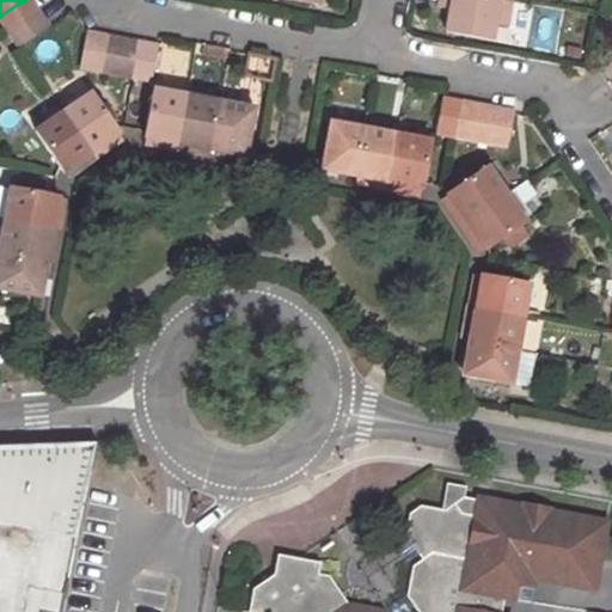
[(24,0),(0,16),(0,20),(8,32),(38,13),(29,0),(24,0)]
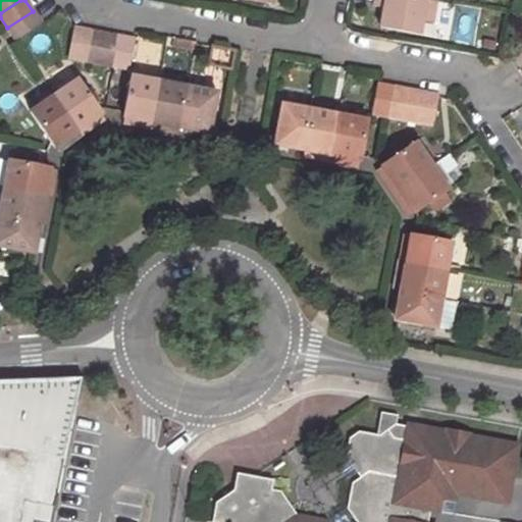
[(436,2),(427,0),(372,0),(372,6),(383,9),(380,28),(417,34),(420,20),(432,22),(436,2)]
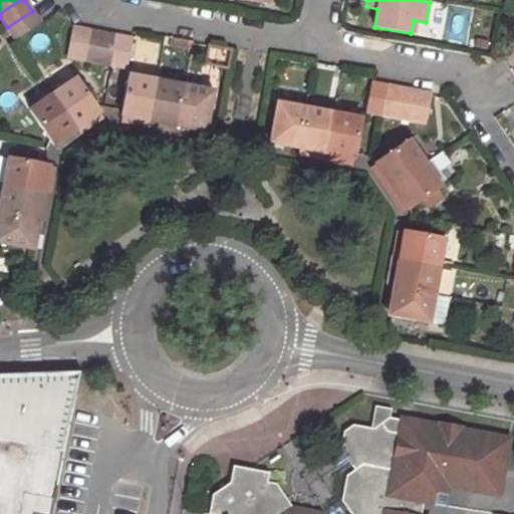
[(32,11),(7,27),(16,39),(40,23),(32,11)]
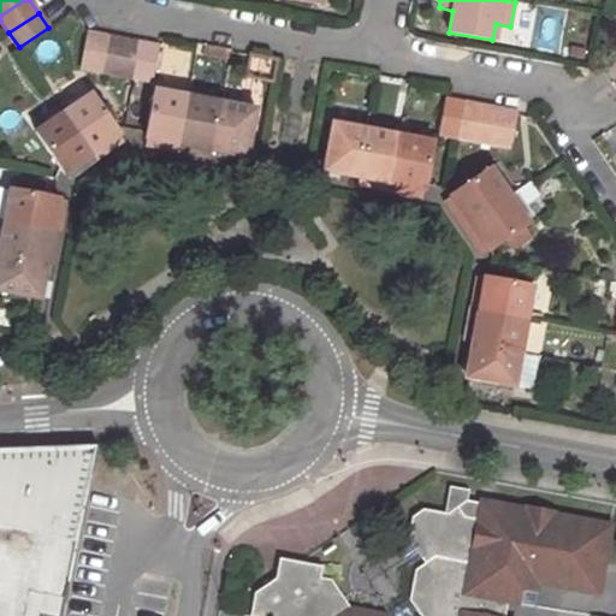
[(105,36),(87,33),(80,67),(98,71),(105,36)]
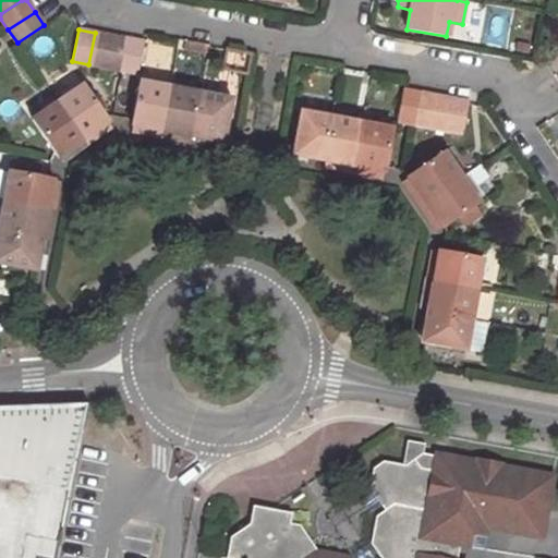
[(183,51),(207,57),(210,44),(185,38),(183,51)]
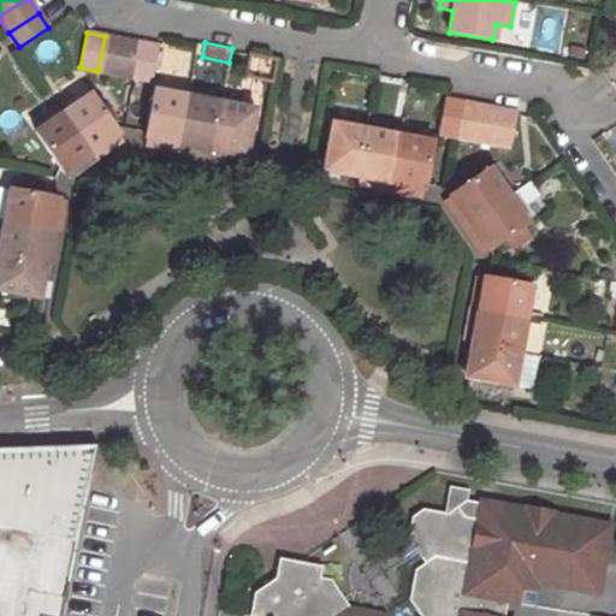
[(152,82),(158,47),(140,43),(134,78),(152,82)]
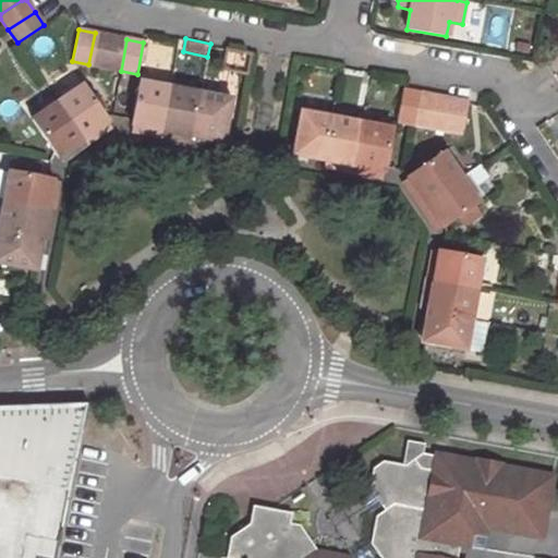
[(250,57),(247,55),(228,51),(225,68),(246,72),(250,57)]
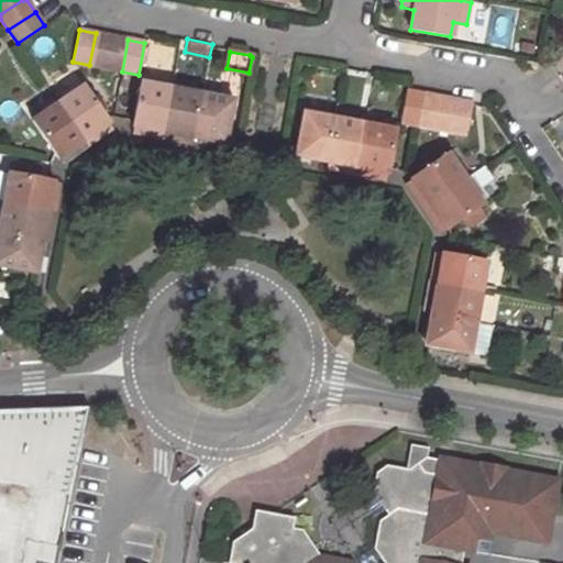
[(131,127),(163,133),(172,87),(140,80),(131,127)]
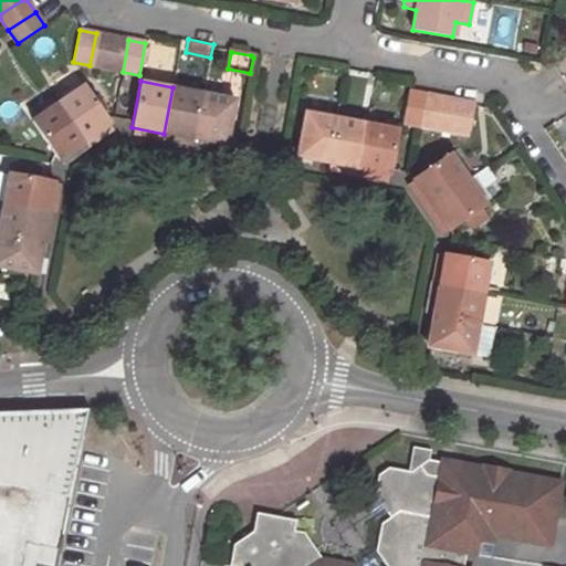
[(59,104),(84,142),(112,124),(106,116),(85,87),(59,104)]
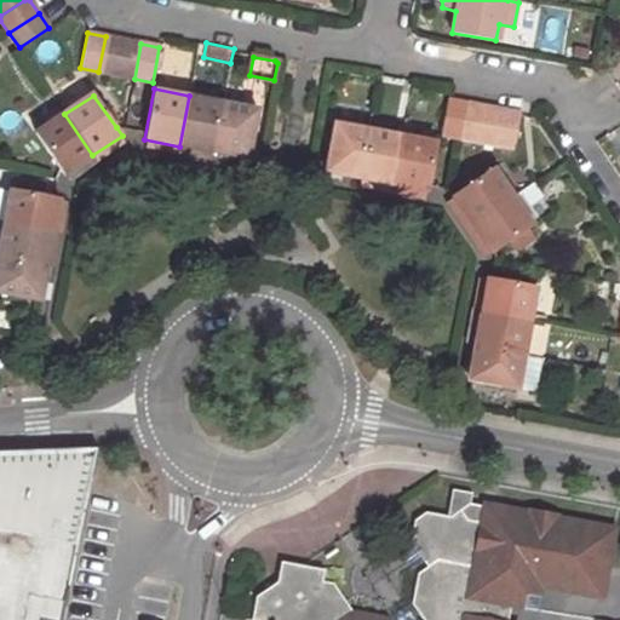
[(189,96),(179,147),(213,153),(223,103),(189,96)]
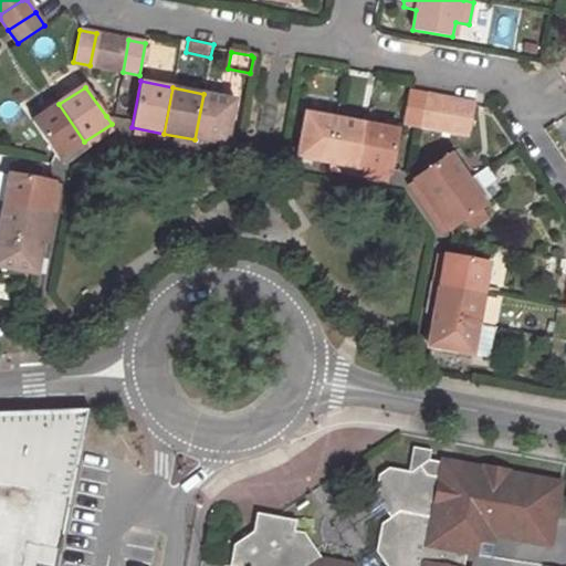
[(425,94),(409,91),(404,123),(419,126),(425,94)]
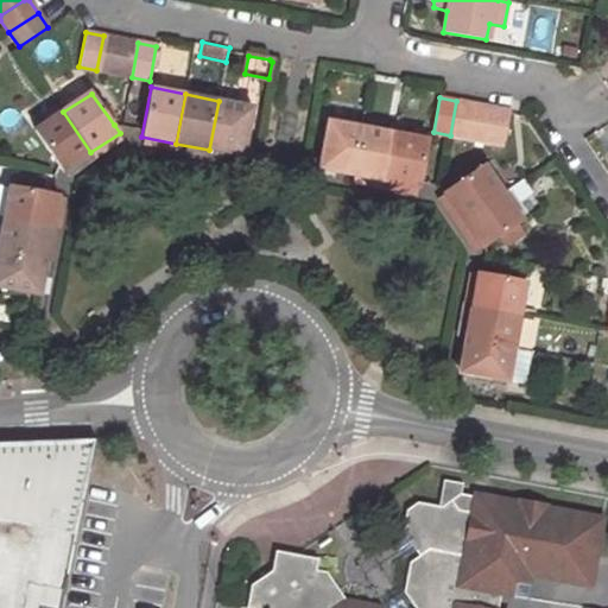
[(252,108),(219,101),(209,150),(244,156),(252,108)]
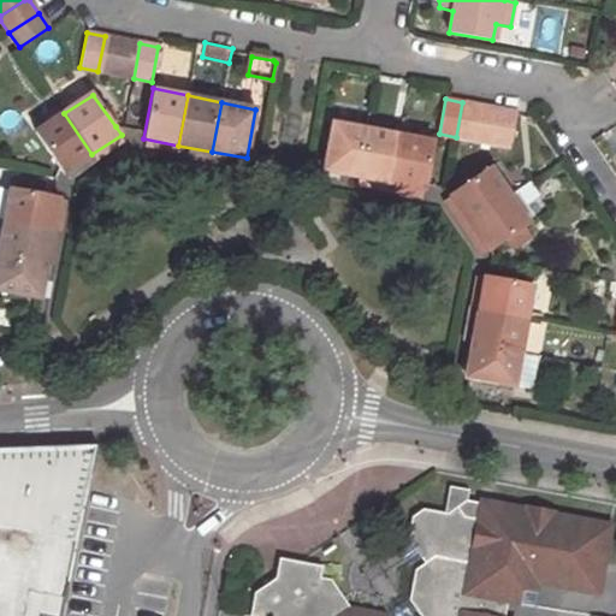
[(481,106),(462,102),(456,137),(475,141),(481,106)]
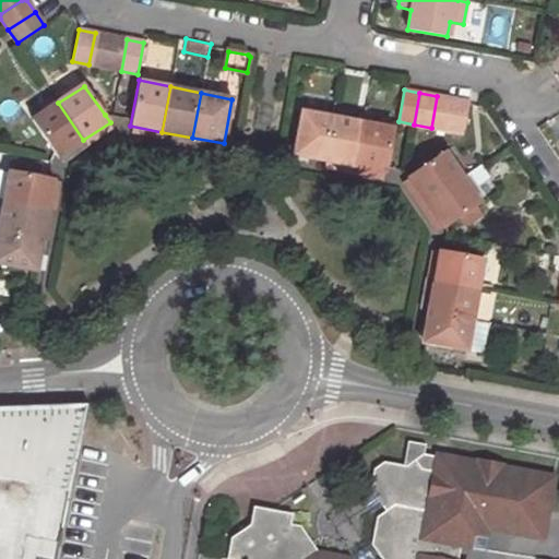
[(437,96),(431,128),(447,131),(453,98),(437,96)]
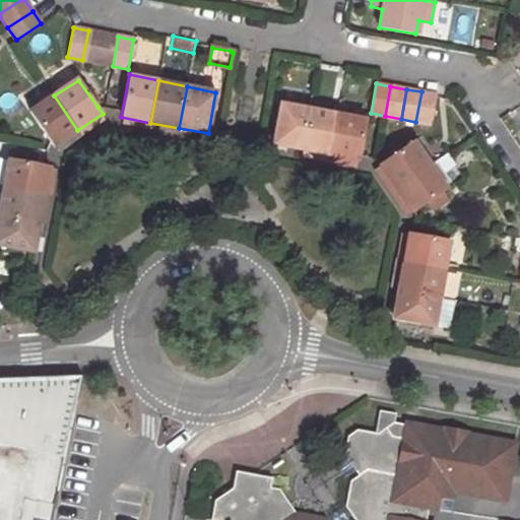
[(438,94),(421,91),(415,122),(432,125),(437,98),(438,94)]
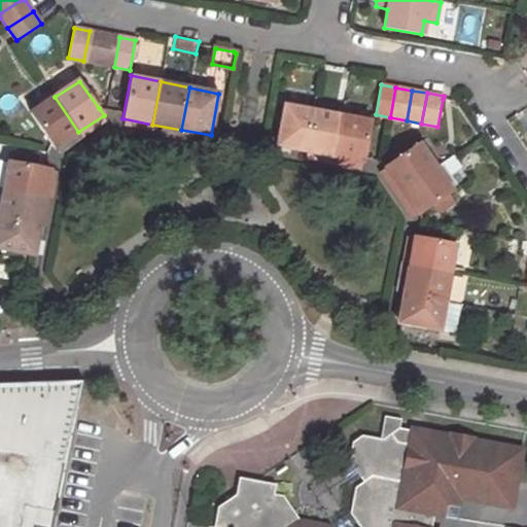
[(56,147),(78,132),(55,97),(30,113),(49,141),(54,147),(56,147)]
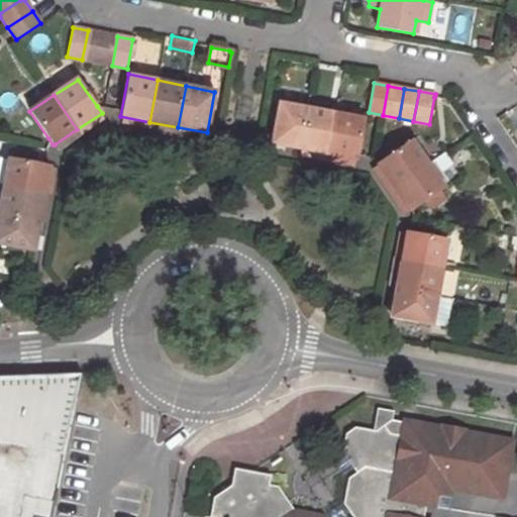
[(280,102),(271,144),(299,148),(307,108),(280,102)]
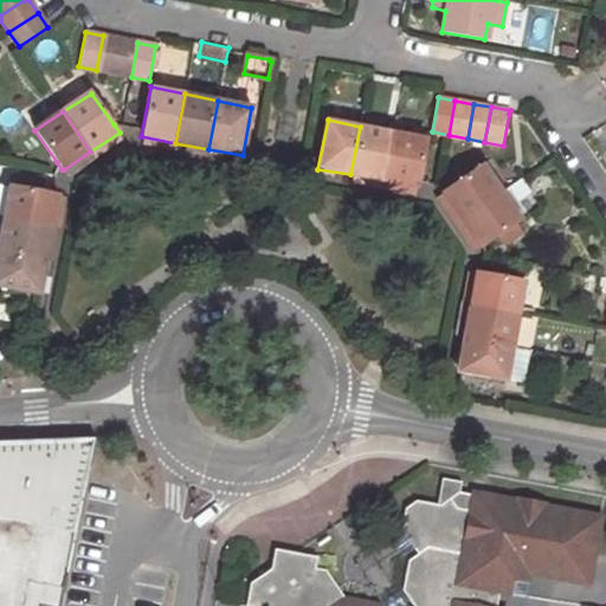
[(393,133),(360,127),(350,174),(384,180),(393,133)]
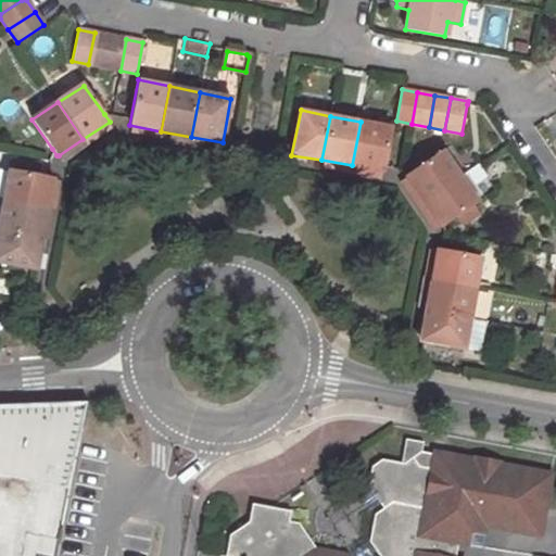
[(110,122),(83,139),(87,146),(113,128),(110,122)]
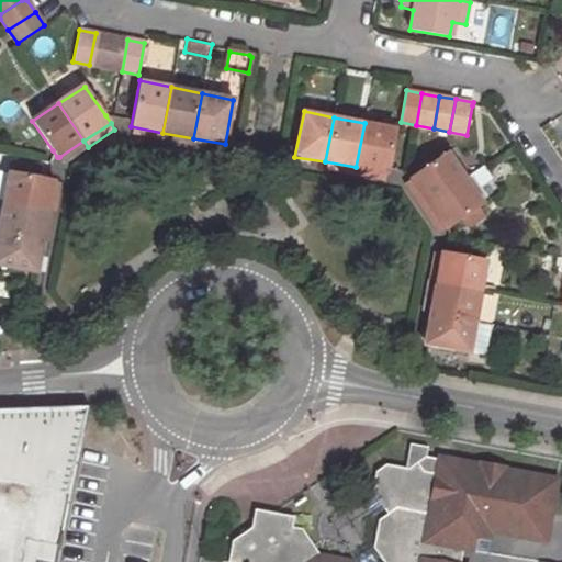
[(364,123),(356,167),(386,173),(389,173),(389,169),(396,128),(364,123)]
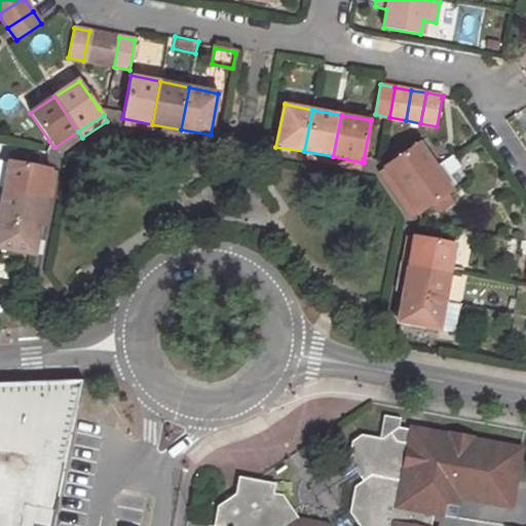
[(150,132),(152,124),(122,118),(121,125),(150,132)]
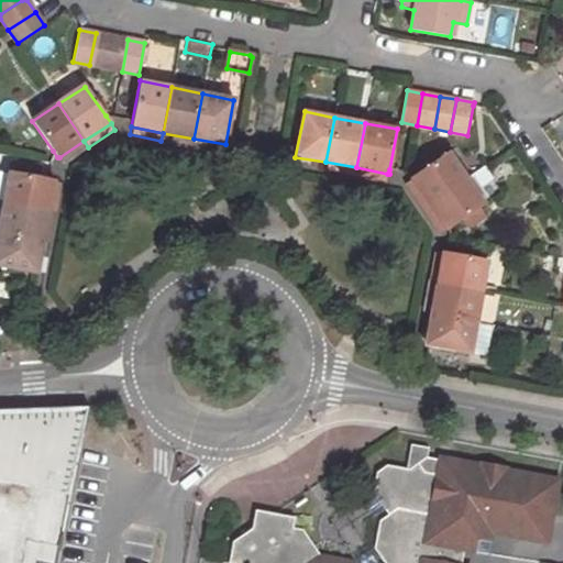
[(194,139),(163,133),(161,141),(192,147),(194,139)]
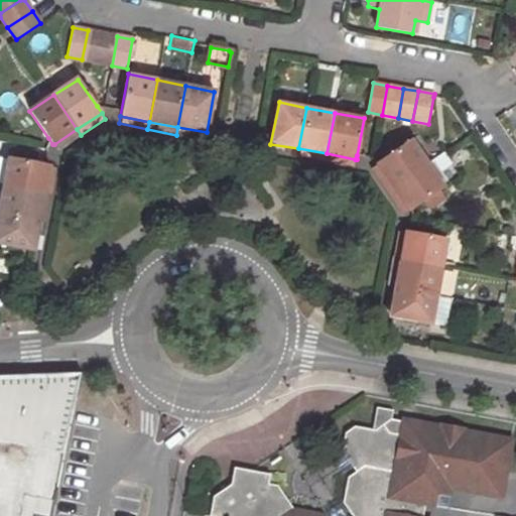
[(81,135),(77,129),(54,144),(57,150),(81,135)]
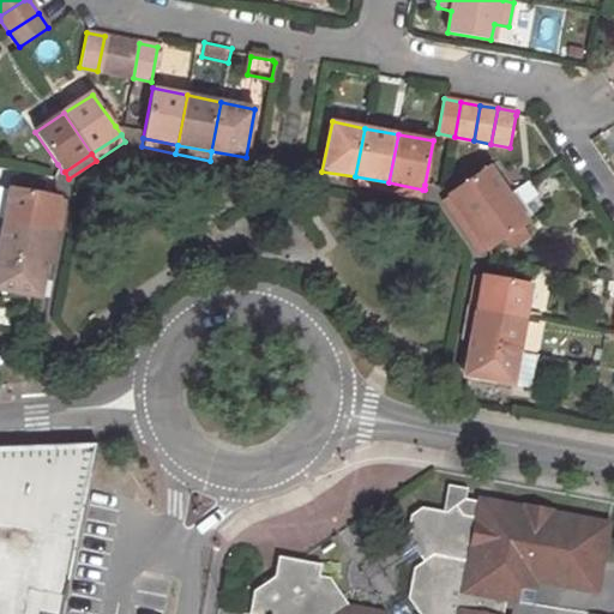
[(488,166),(455,191),(449,196),(468,224),(509,197),(488,166)]
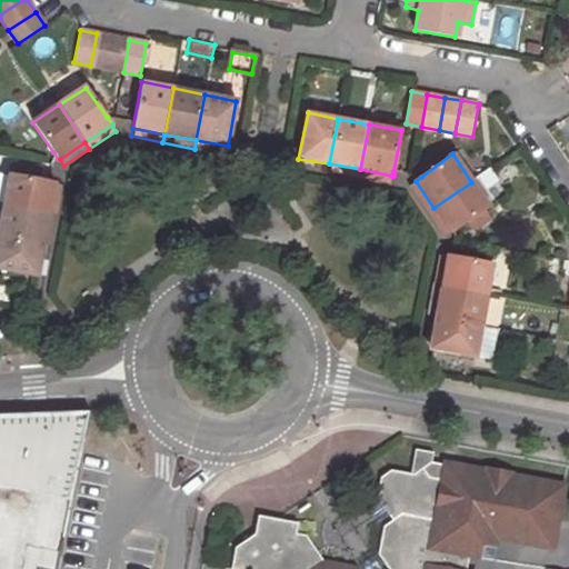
[(360,169),(329,163),(328,172),(358,179),(360,169)]
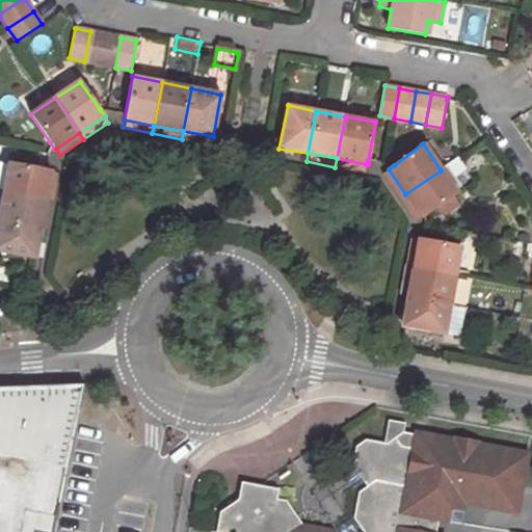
[(366,164),(337,158),(335,167),(364,173),(366,164)]
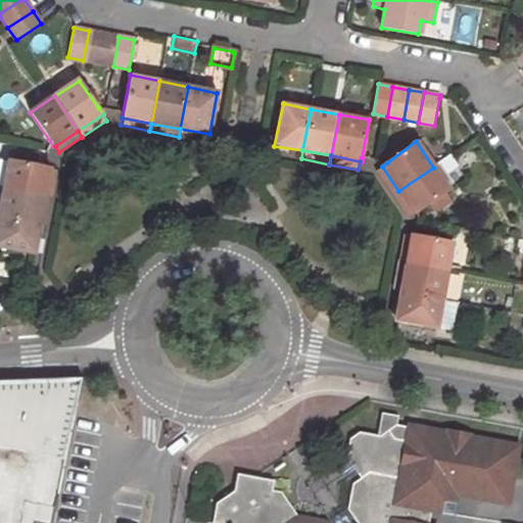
[(2,190),(44,198),(50,168),(44,167),(8,159),(2,190)]
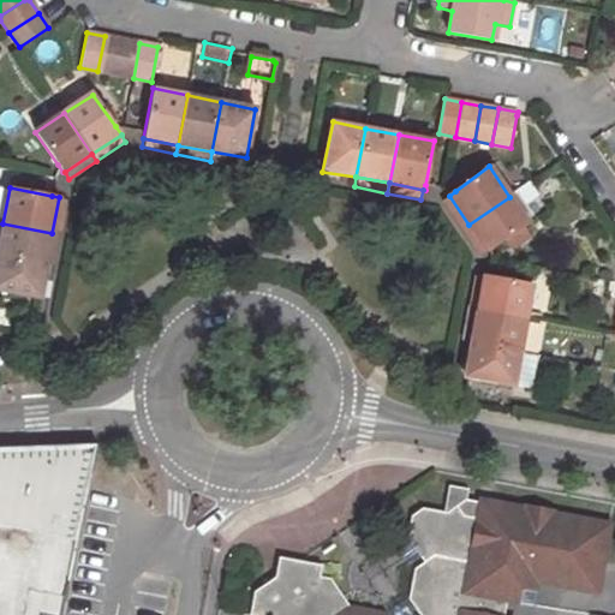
[(461,230),(469,225),(449,196),(442,201),(461,230)]
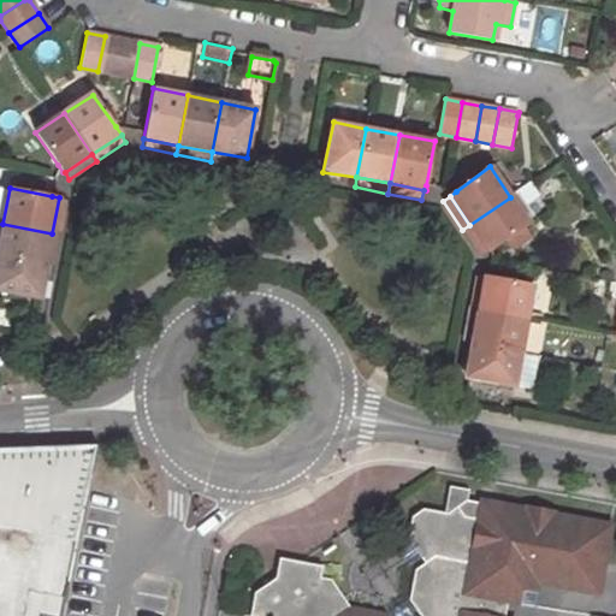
[(59,197),(52,234),(60,235),(66,199),(59,197)]
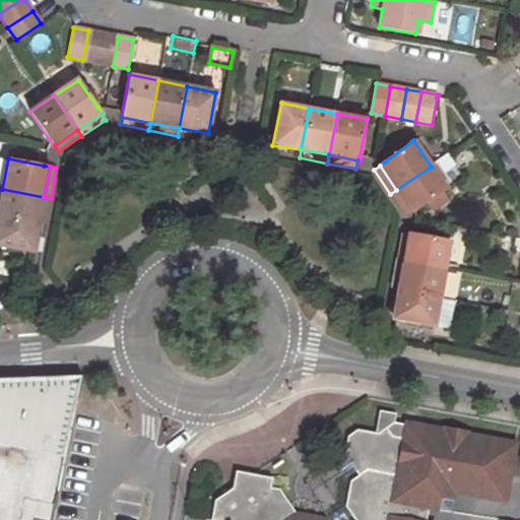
[(446,191),(431,167),(396,190),(412,212),(413,213),(417,211),(446,191)]
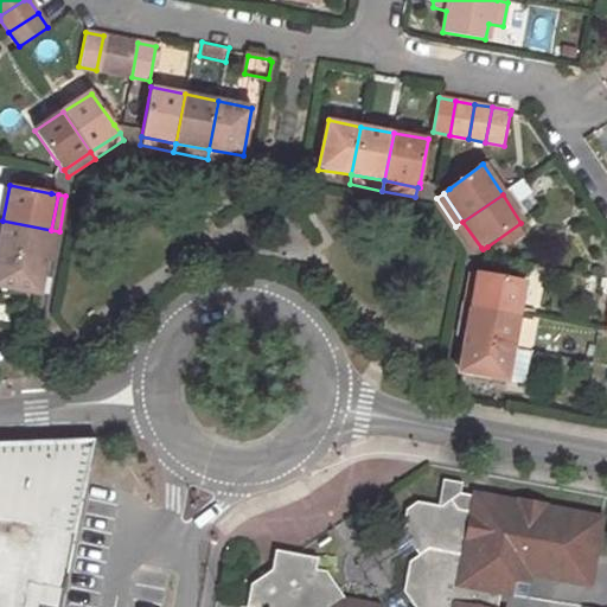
[(0,253),(44,262),(51,230),(2,221),(0,234),(0,253)]
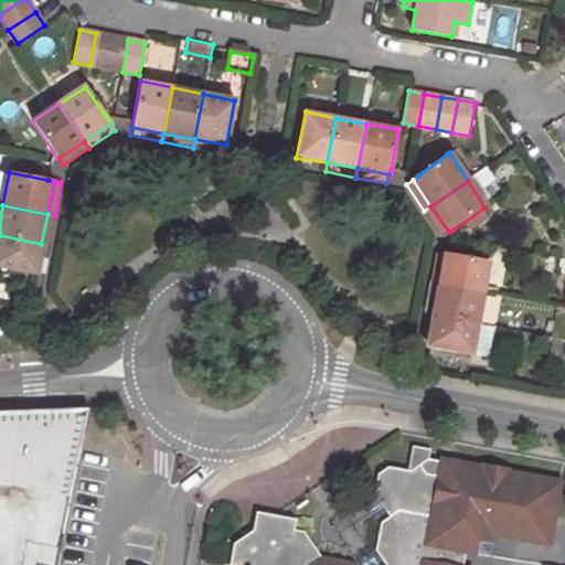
[(448,231),(430,206),(424,211),(441,235),(448,231)]
